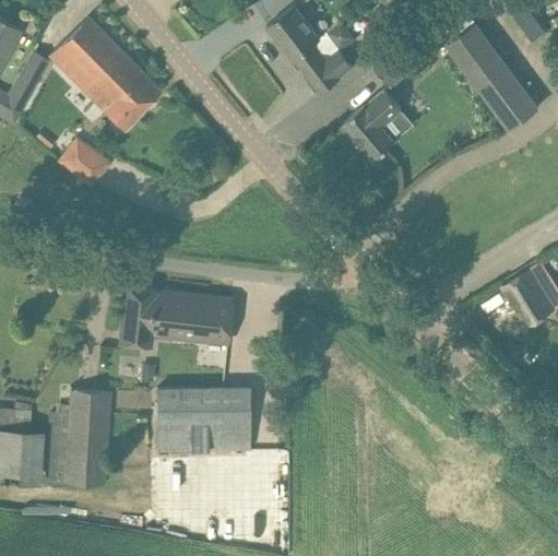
[(294,61),(294,60),(321,39),(296,7),(268,28),(294,61)]
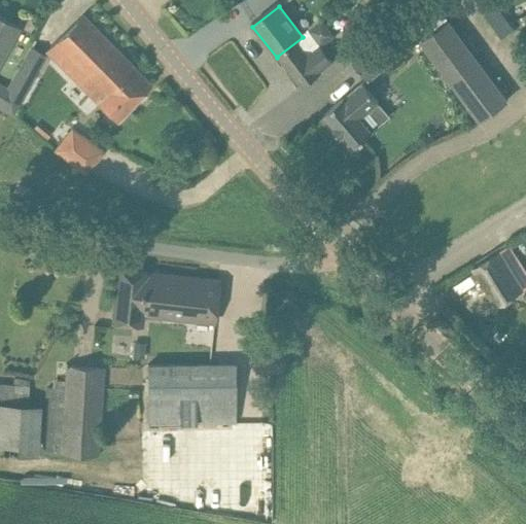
[(79,86),(116,51),(83,18),(46,53),(79,86)]
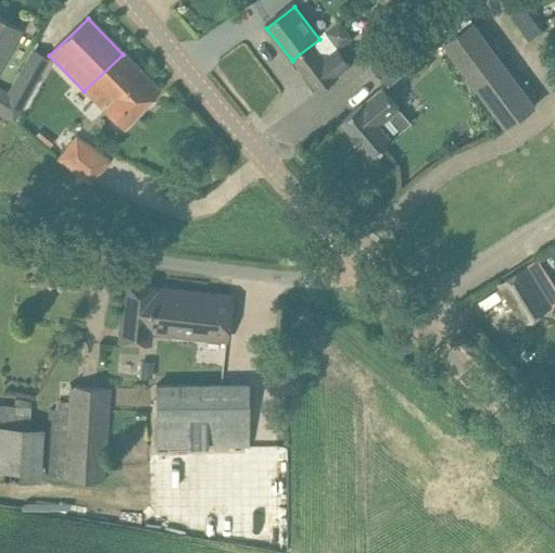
[(0,67),(20,32),(0,20),(0,67)]
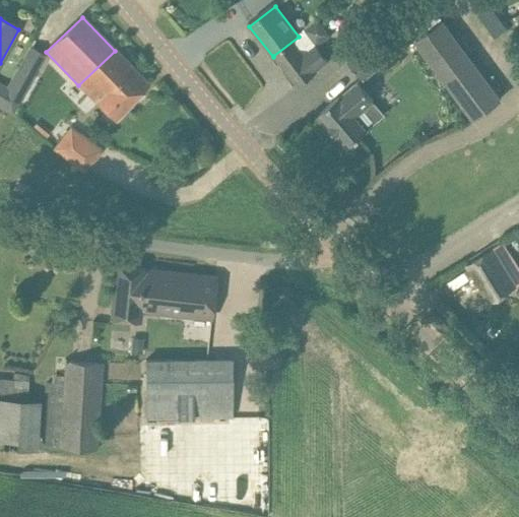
[(444,23),(416,43),(474,121),(502,102),(444,23)]
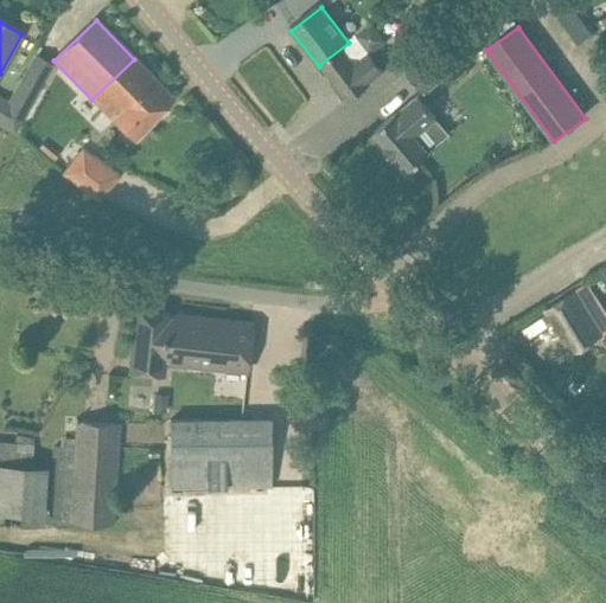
[(384,74),(356,37),(349,43),(319,65),(349,103),(370,87),(370,85),(384,74)]
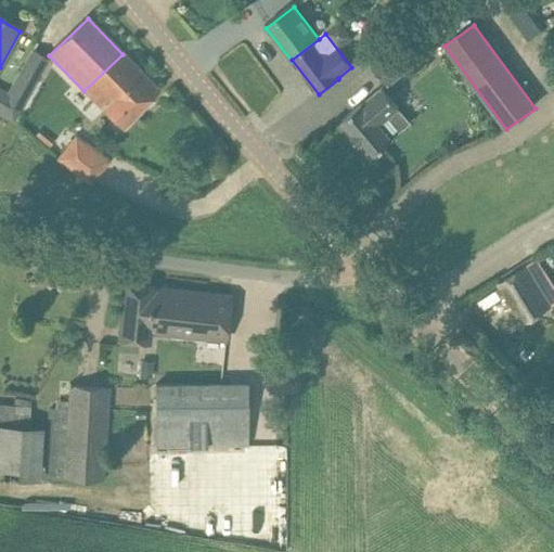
[(404,39),(371,67),(388,87),(421,59),(404,39)]
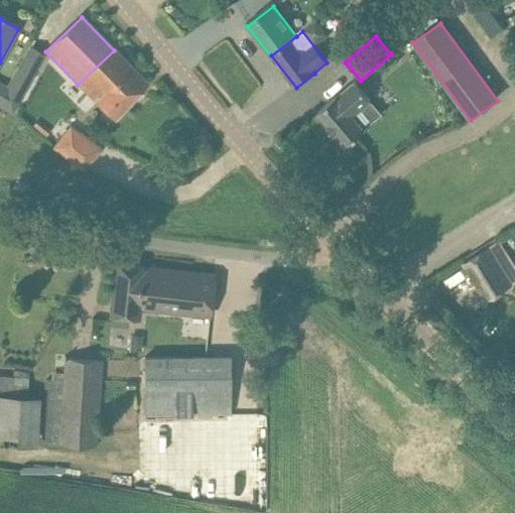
[(148,85),(114,50),(78,85),(96,103),(97,101),(115,118),(148,85)]
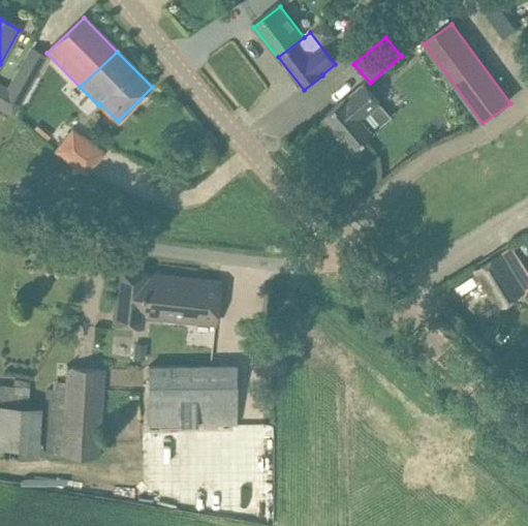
[(7,90),(0,86),(0,111),(13,118),(34,80),(18,71),(7,90)]
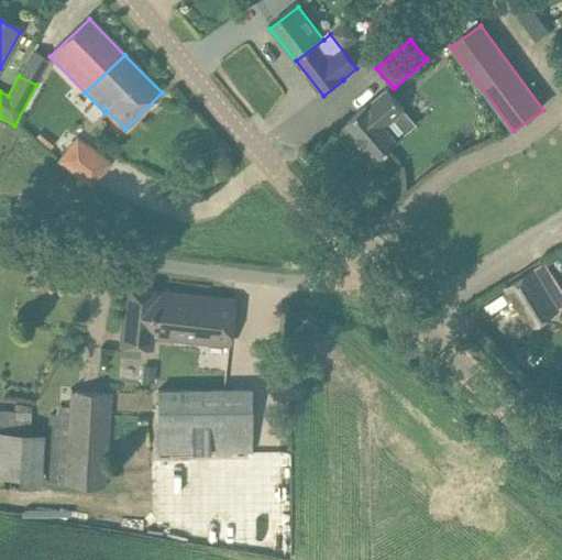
[(378,160),(398,143),(409,134),(396,119),(406,111),(388,91),(368,109),(367,108),(348,124),(378,160)]
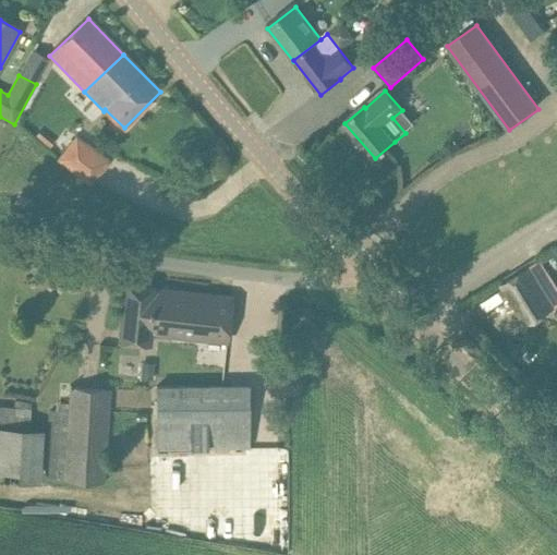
[(108,165),(76,140),(60,161),(91,185),(108,165)]
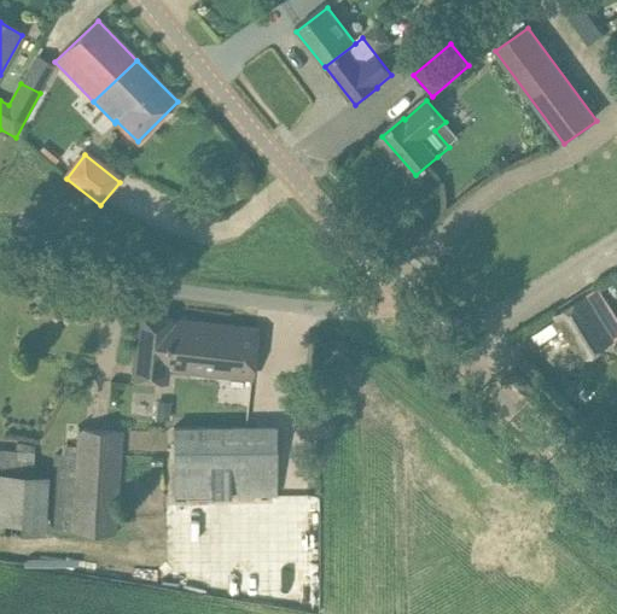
[(556,317),(583,362),(613,344),(586,299),(556,317)]
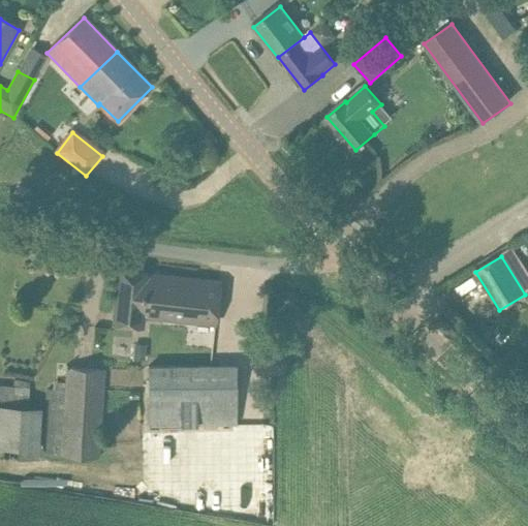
[(220,283),(119,273),(114,325),(144,328),(145,317),(215,325),(220,283)]
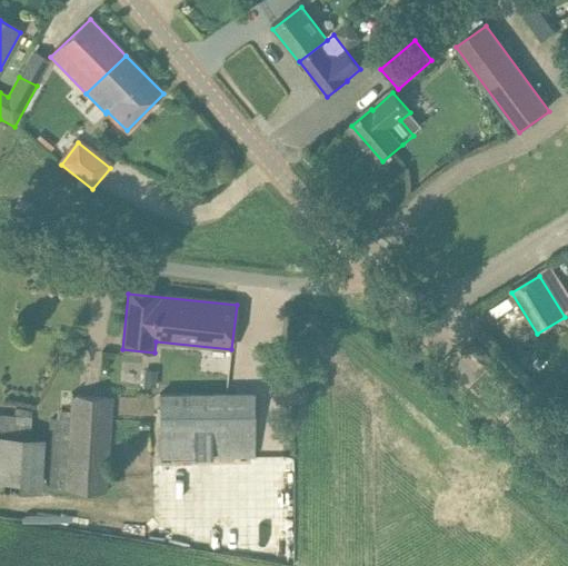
[(181,373),(148,368),(146,384),(179,388),(181,373)]
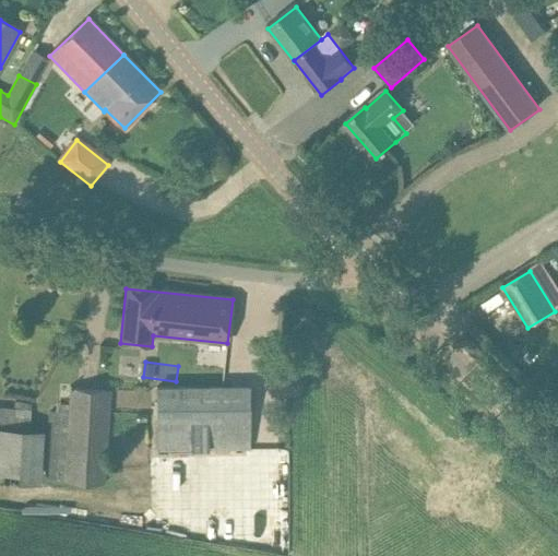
[(250,389),(158,389),(158,450),(250,450),(250,389)]
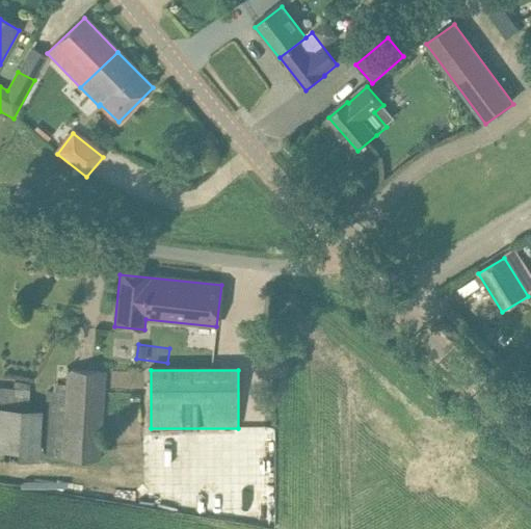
[(100,461),(105,373),(67,371),(65,396),(49,395),(45,458),(100,461)]
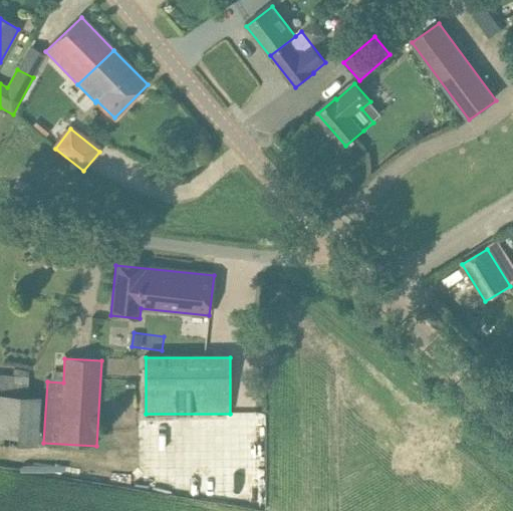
[(28,397),(29,373),(14,372),(13,377),(0,375),(0,444),(38,447),(41,398),(28,397)]
